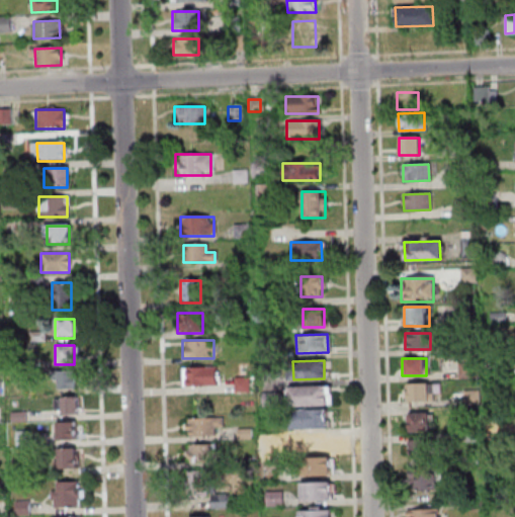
[(456,378),(471,378),(471,364),(456,364),(456,378)]
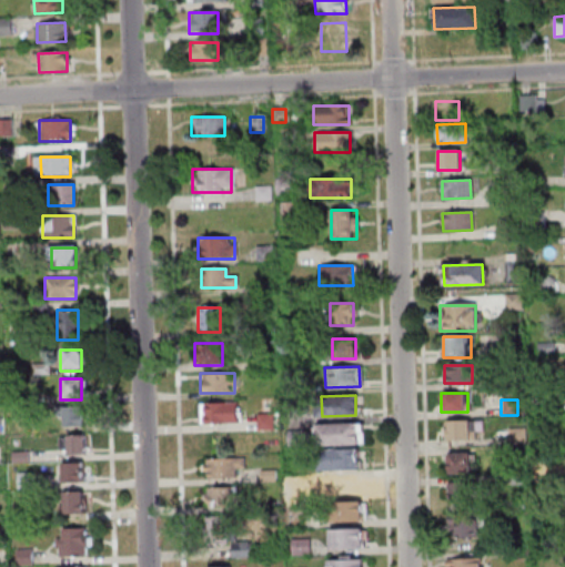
[(236,424),(236,403),(198,403),(198,424),(236,424)]
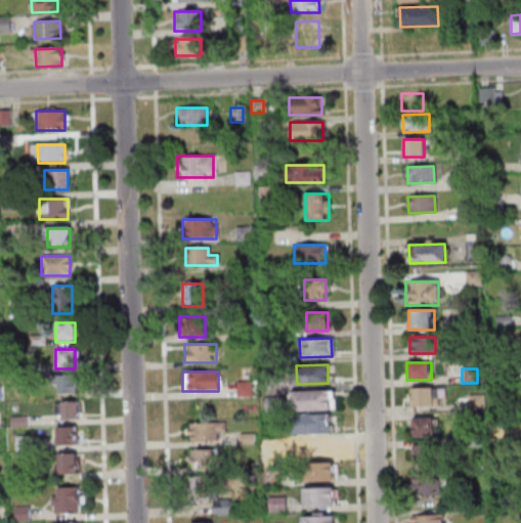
[(76,393),(76,376),(55,376),(55,393),(76,393)]
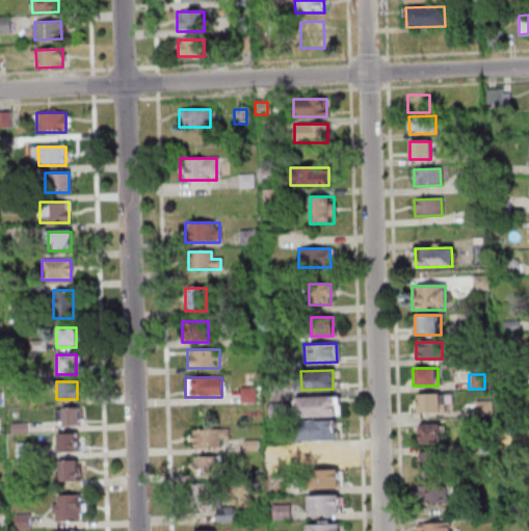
[(254,389),(239,389),(239,403),(254,403),(254,389)]
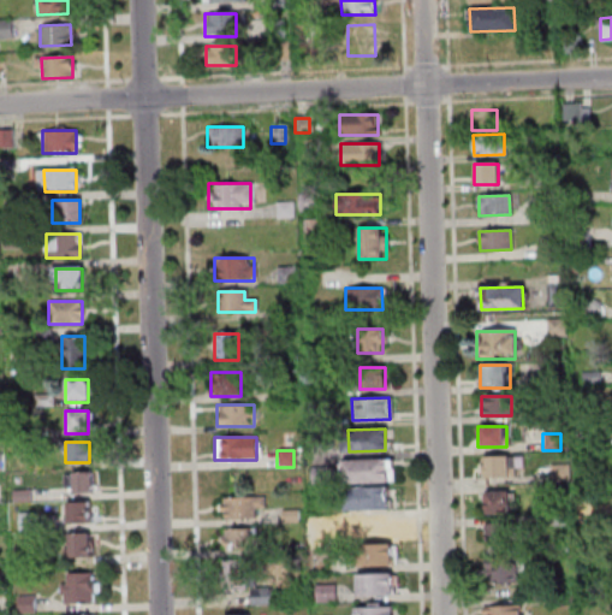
[(512,457),(476,457),(476,478),(512,478),(512,457)]
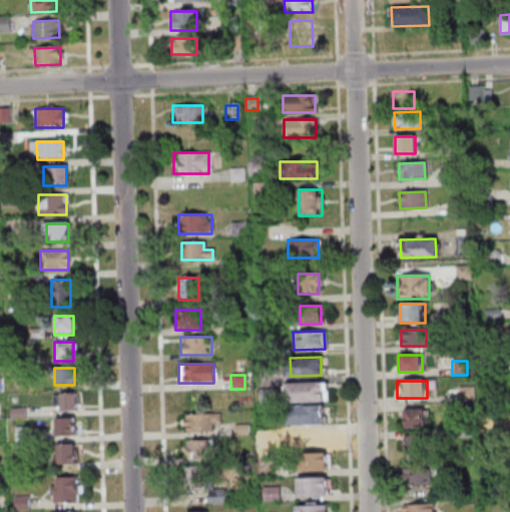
[(291,384),(322,383),(322,401),(292,402),(291,384)]
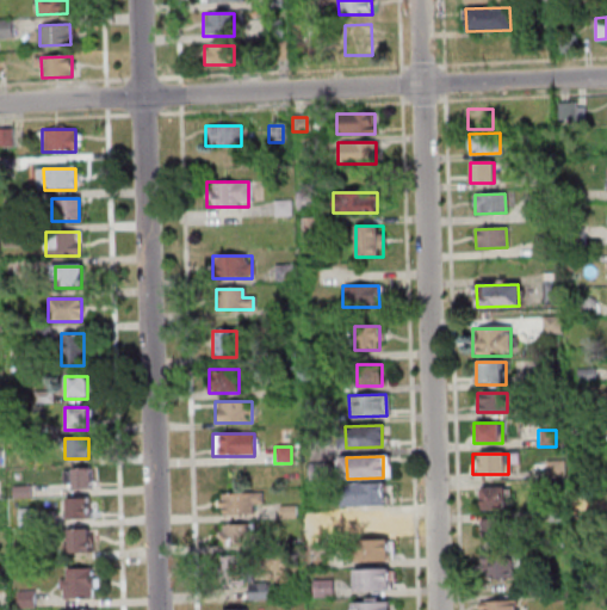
[(90,468),(62,468),(62,488),(90,488),(90,468)]
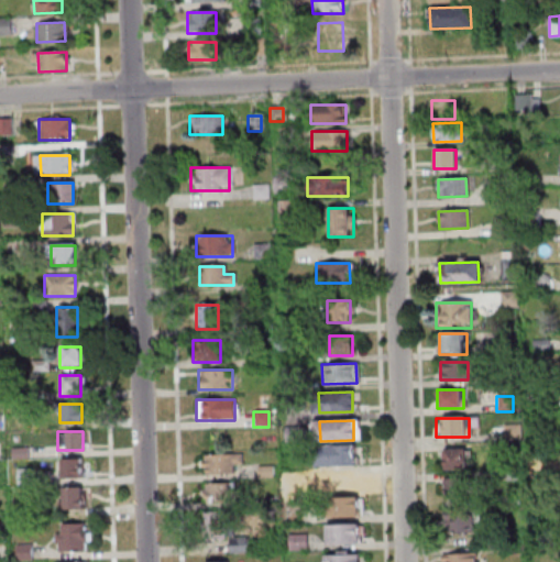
[(317,447),(317,466),(355,466),(355,447),(317,447)]
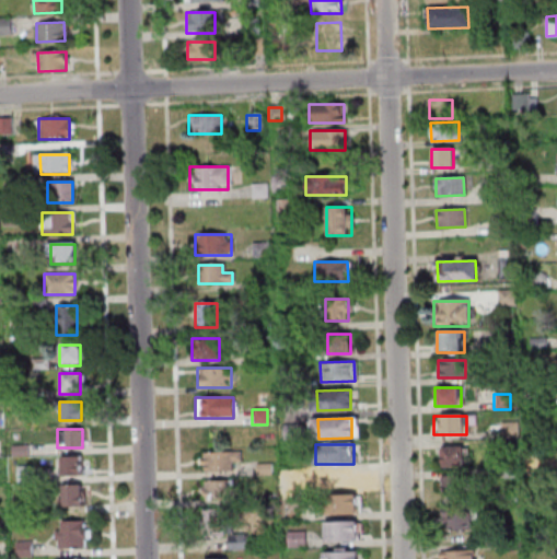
[(440,468),(462,468),(462,446),(440,446),(440,468)]
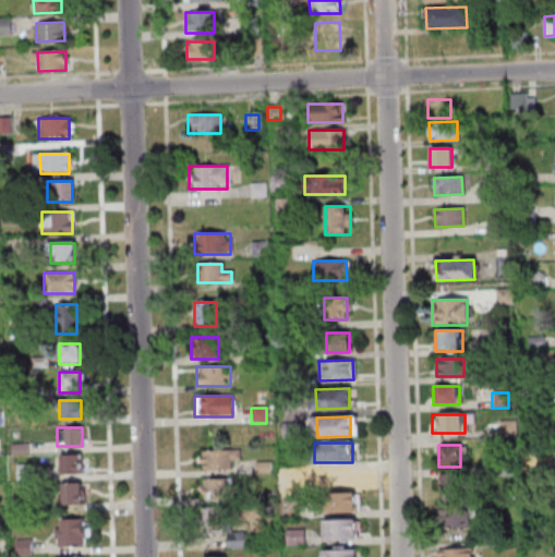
[(238,450),(198,450),(198,470),(229,470),(229,461),(238,461),(238,450)]
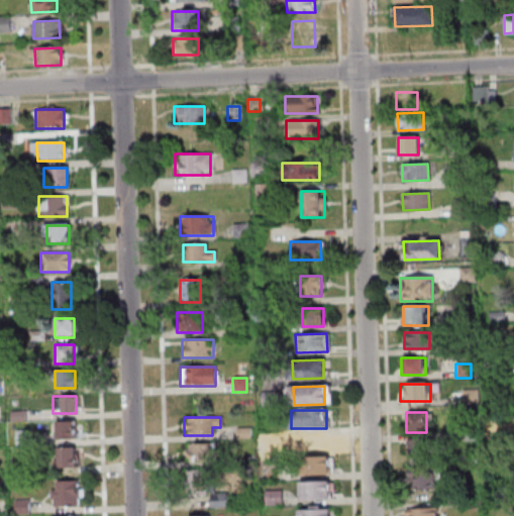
[(55,438),(78,438),(78,421),(55,421),(55,438)]
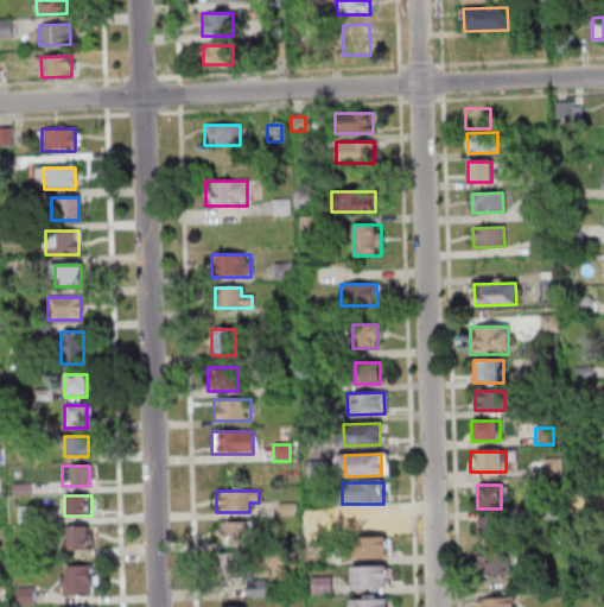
[(385,512),(341,512),(341,535),(385,535),(385,512)]
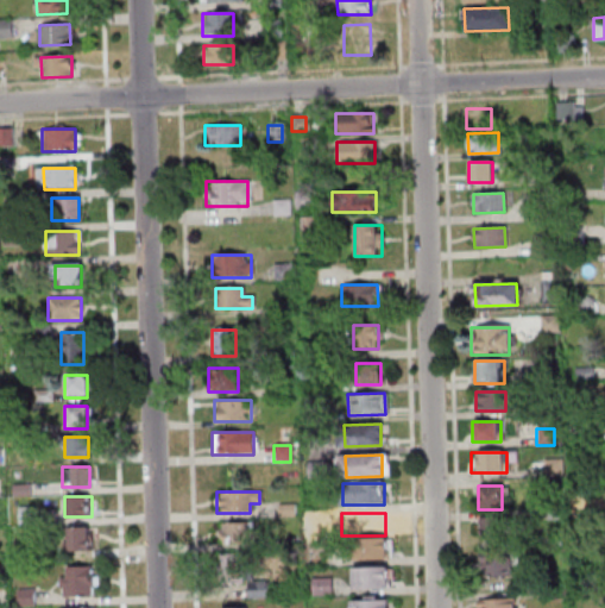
[(505,518),(478,518),(478,540),(505,540),(505,518)]
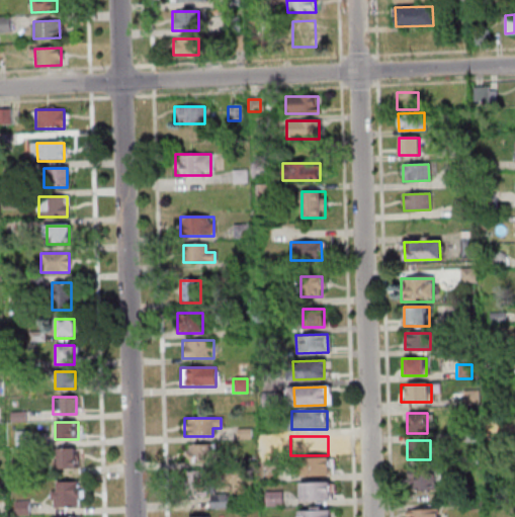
[(216,463),(216,444),(188,444),(188,463),(216,463)]
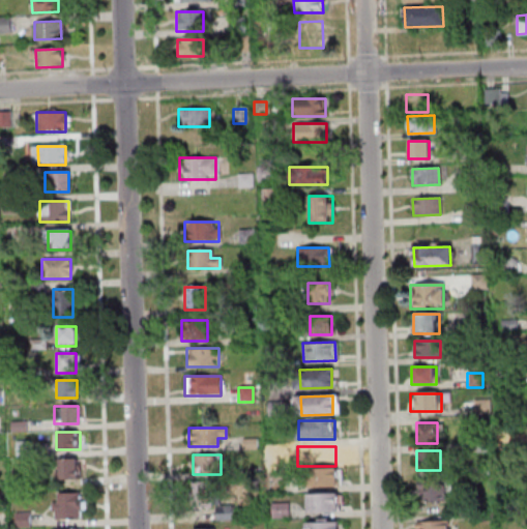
[(77,479),(77,459),(54,459),(54,479),(77,479)]
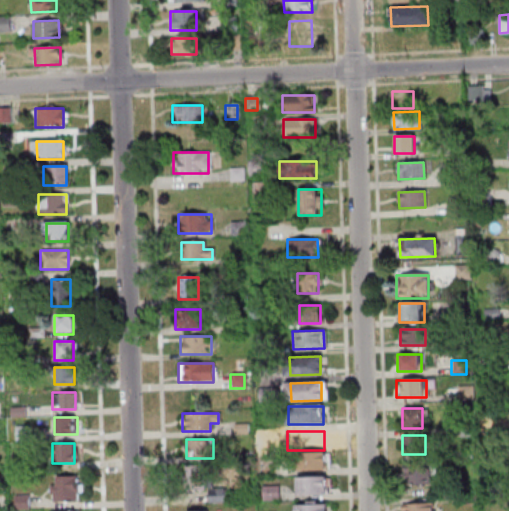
[(295,453),(325,452),(326,470),(295,471),(295,453)]
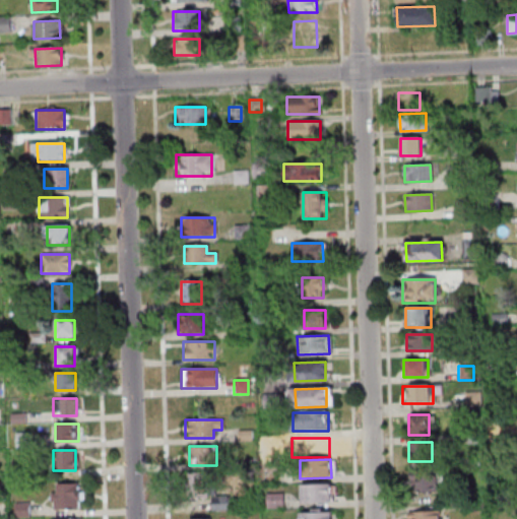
[(434,492),(434,470),(408,470),(408,492),(434,492)]
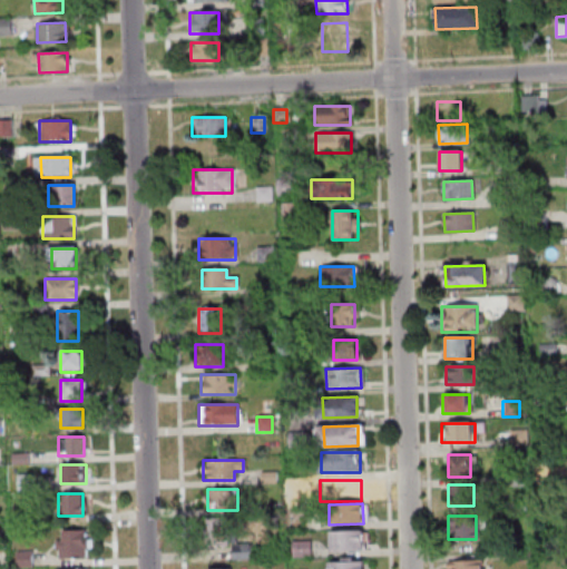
[(205,546),(226,546),(226,521),(205,521),(205,546)]
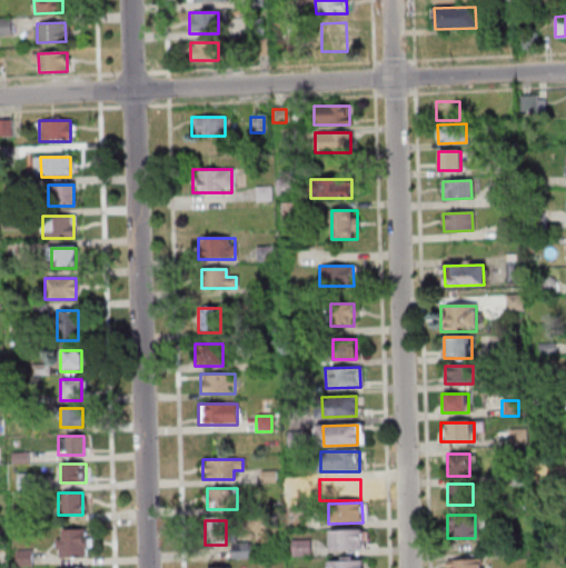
[(328,530),(361,529),(363,549),(328,550),(328,530)]
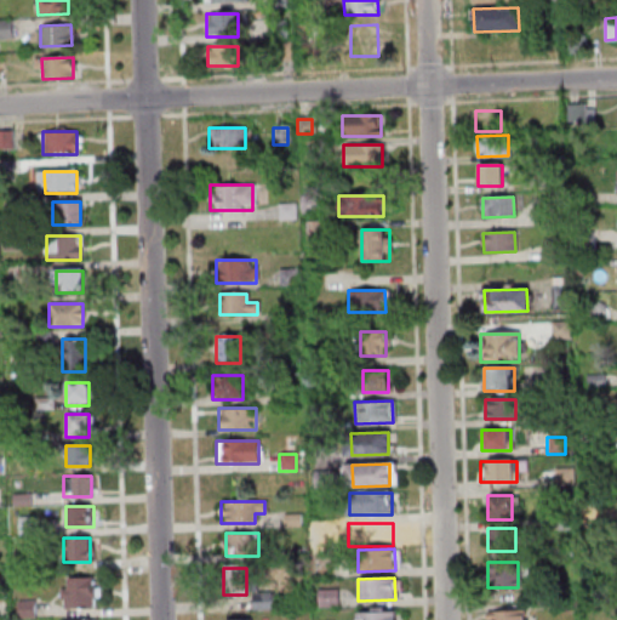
[(92,579),(60,579),(60,609),(92,609),(92,579)]
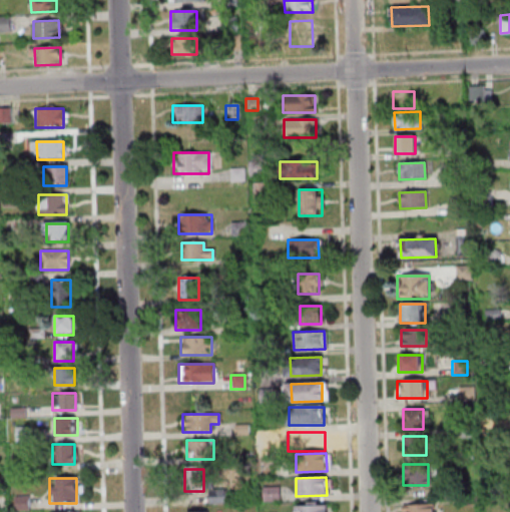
[(224,489),(207,489),(207,504),(224,504),(224,489)]
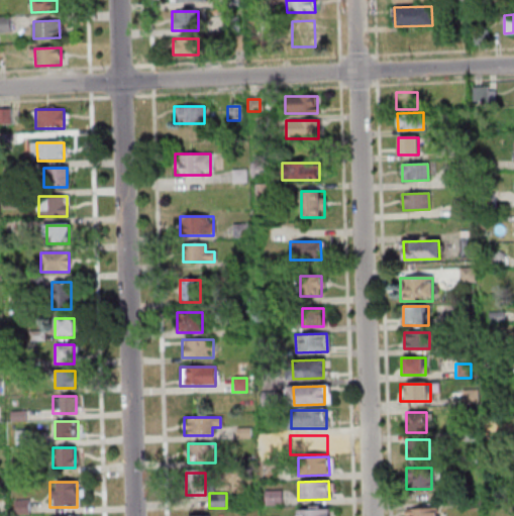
[(329,515),(329,507),(296,507),(296,515),(329,515)]
